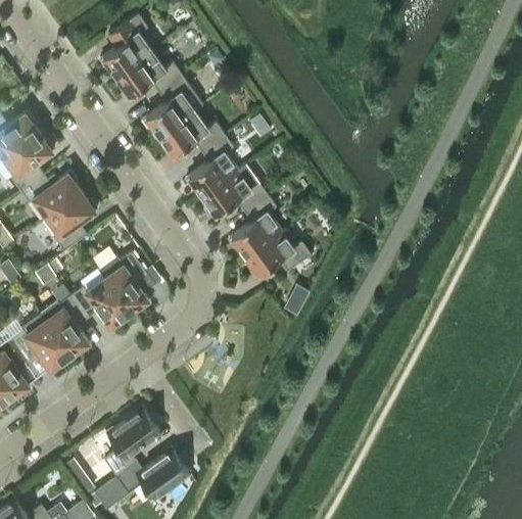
[(151,51),(139,34),(148,28),(139,14),(107,37),(115,49),(100,59),(106,68),(109,66),(116,77),(151,51)]
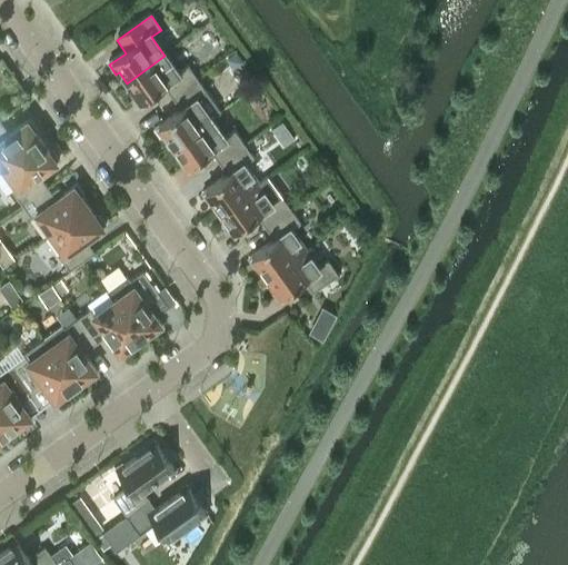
[(198,81),(188,68),(179,75),(165,56),(127,83),(135,95),(131,97),(139,107),(165,88),(172,100),(198,81)]
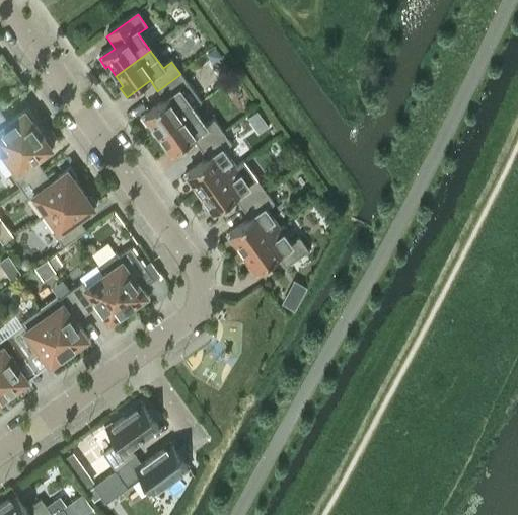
[(165,102),(142,119),(148,128),(151,126),(158,135),(193,111),(202,104),(180,74),(157,91),(165,102)]
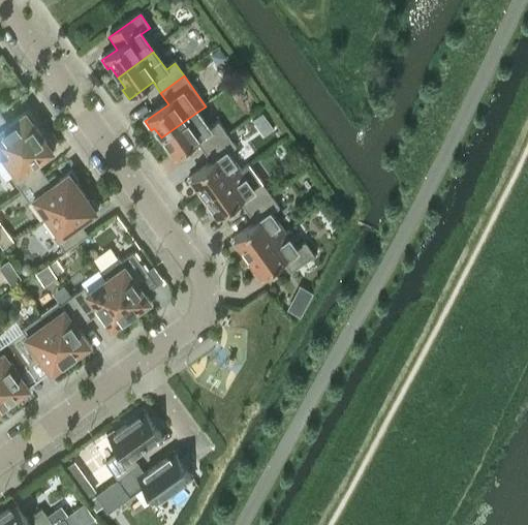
[(39,133),(32,124),(35,122),(28,113),(9,126),(1,115),(0,115),(0,162),(4,159),(39,133)]
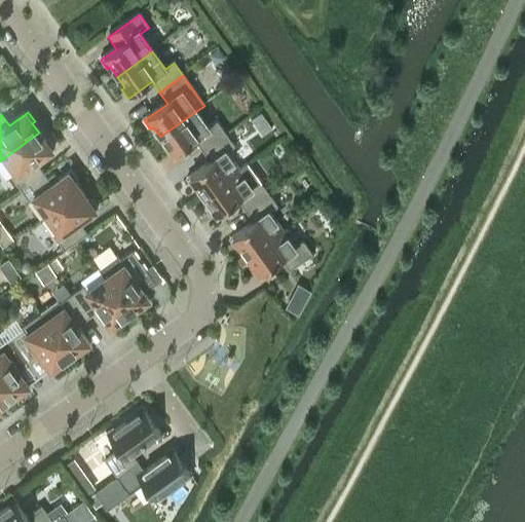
[(195,112),(160,137),(167,147),(164,149),(172,158),(195,142),(202,152),(226,136),(217,123),(209,129),(195,112)]
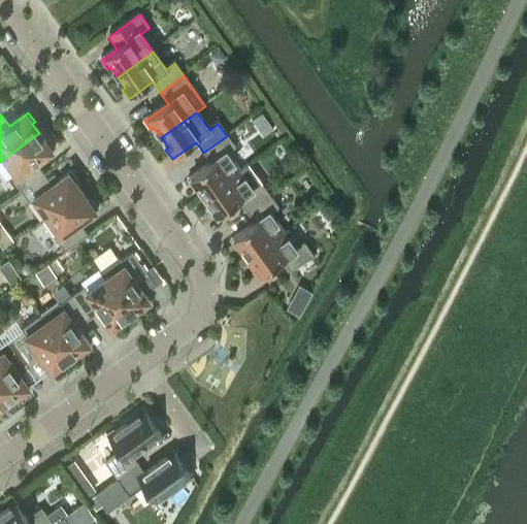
[(4,159),(17,176),(12,179),(21,192),(44,175),(36,164),(56,151),(50,141),(46,143),(39,133),(4,159)]
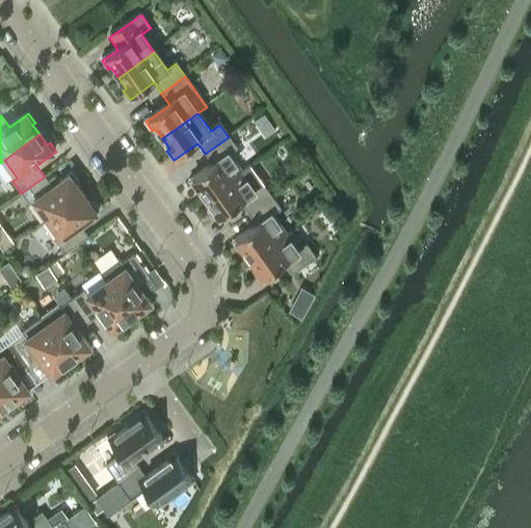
[(229,137),(205,154),(213,165),(189,182),(195,191),(198,189),(206,200),(241,174),(229,156),(238,150),(229,137)]
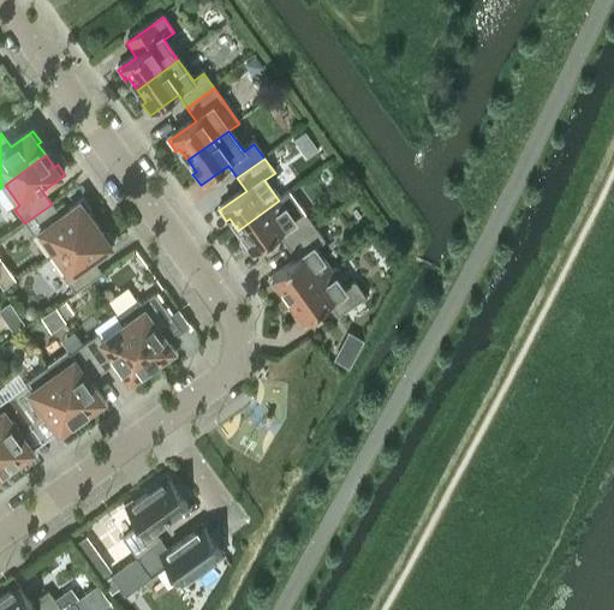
[(279,201),(238,231),(246,243),(243,245),(251,256),(278,235),(287,249),(315,228),(304,214),(294,221),(279,201)]
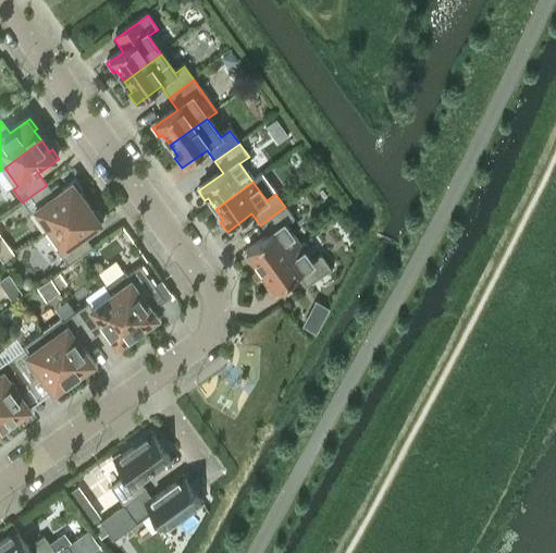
[(47,185),(22,203),(32,217),(37,212),(50,231),(87,205),(79,194),(83,192),(75,183),(56,197),(47,185)]
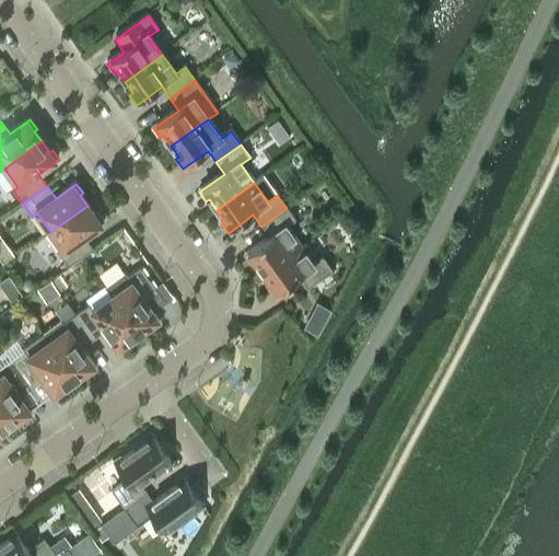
[(69,269),(83,258),(94,251),(84,239),(105,224),(99,215),(95,217),(88,206),(50,232),(63,252),(59,255),(69,269)]
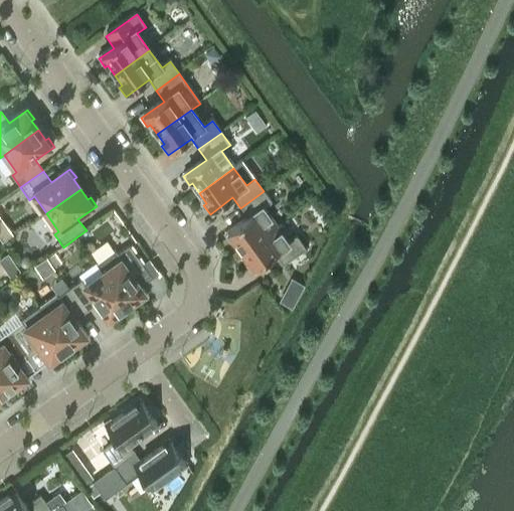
[(264,191),(240,208),(248,219),(225,235),(231,244),(234,242),(241,251),(276,227),(264,210),(273,204),(264,191)]
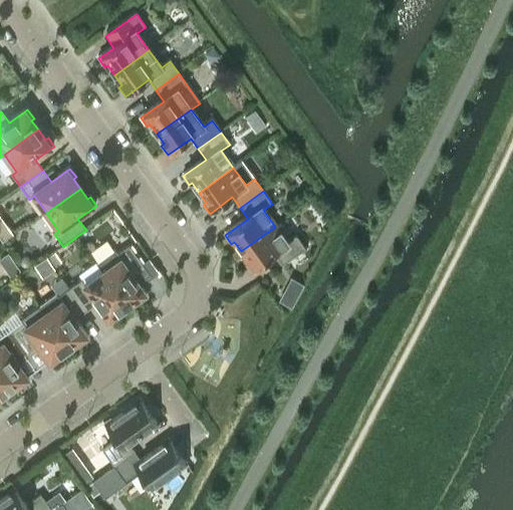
[(283,267),(306,251),(296,238),(288,244),(275,227),(241,251),(248,261),(245,263),(252,272),(274,256),(283,267)]
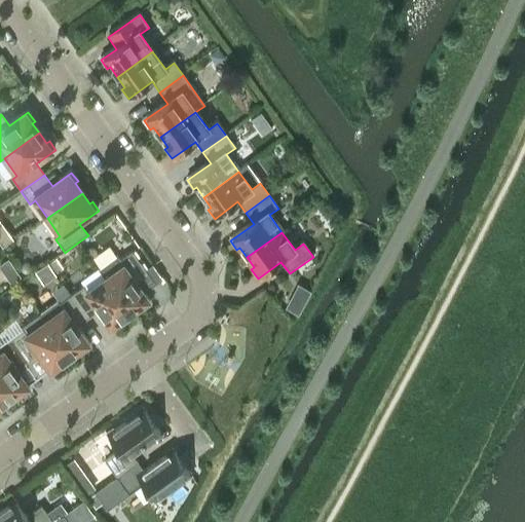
[(105,280),(130,315),(140,308),(142,310),(151,304),(145,295),(143,292),(154,284),(133,253),(120,262),(118,259),(100,271),(105,280)]
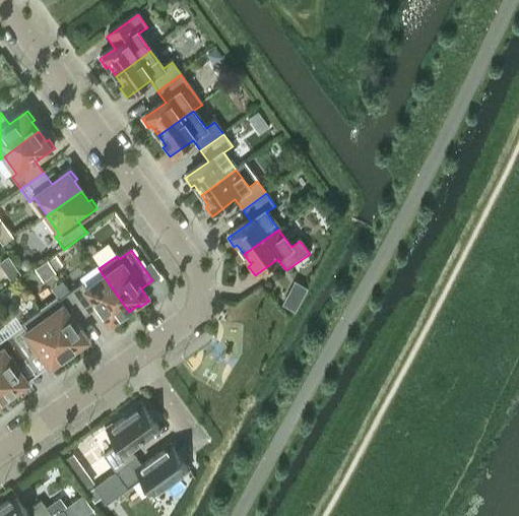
[(71,294),(87,317),(99,309),(112,327),(121,321),(119,319),(129,312),(104,276),(86,289),(83,284),(71,294)]
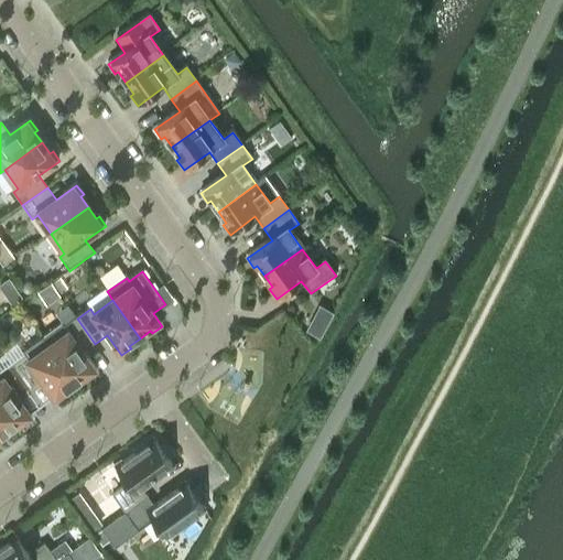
[(43,340),(75,385),(86,377),(88,379),(98,373),(83,352),(95,344),(77,319),(65,327),(63,325),(43,340)]
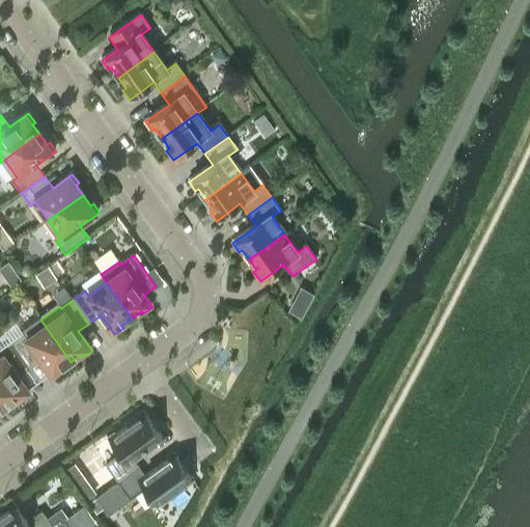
[(11,343),(29,367),(39,359),(54,378),(62,371),(61,369),(71,362),(40,320),(22,333),(23,335),(11,343)]
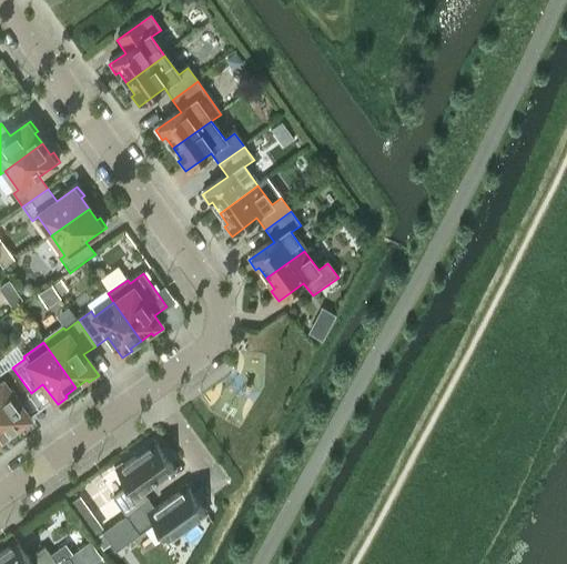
[(0,418),(11,434),(22,426),(23,429),(33,422),(19,401),(31,393),(12,368),(6,358),(0,361),(0,418)]
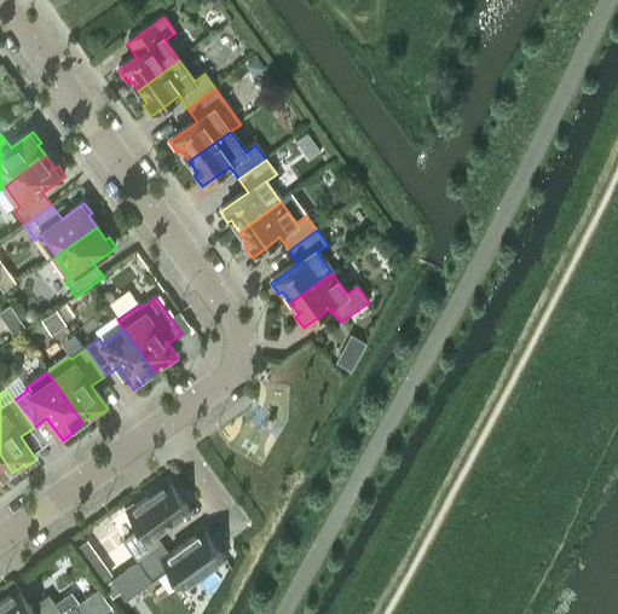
[(12,473),(0,455),(0,485),(3,484),(0,480),(12,473)]
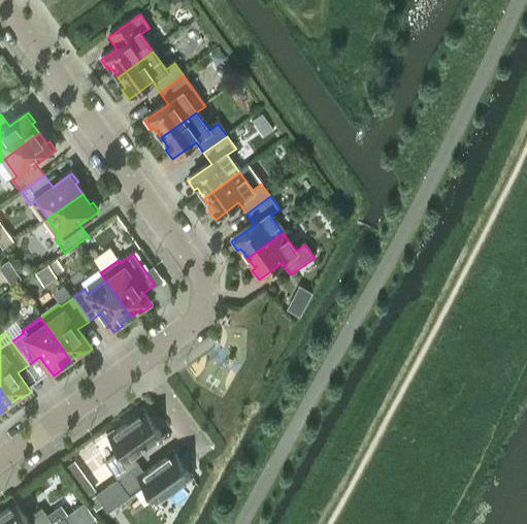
[(119,483),(140,467),(132,457),(162,435),(145,413),(109,438),(120,454),(105,464),(119,483)]
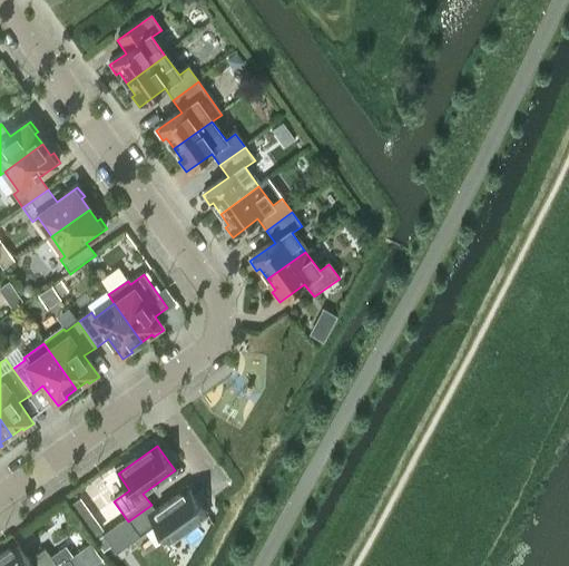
[(157,513),(151,505),(97,544),(109,559),(156,527),(167,544),(207,515),(188,490),(157,513)]
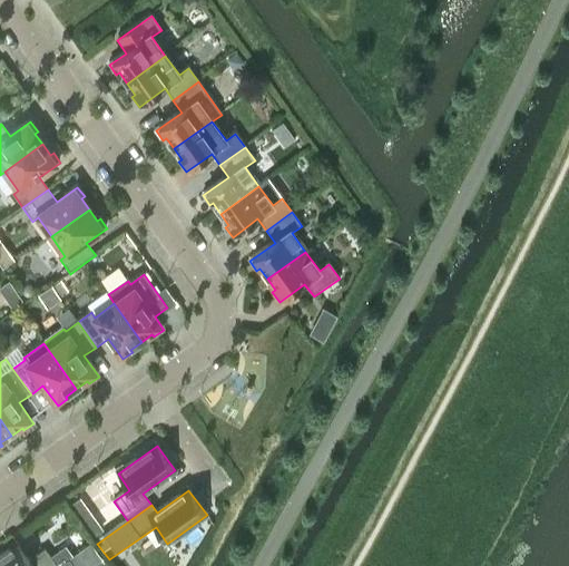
[(56,565),(46,550),(30,562),(18,545),(0,557),(0,565),(56,565)]
